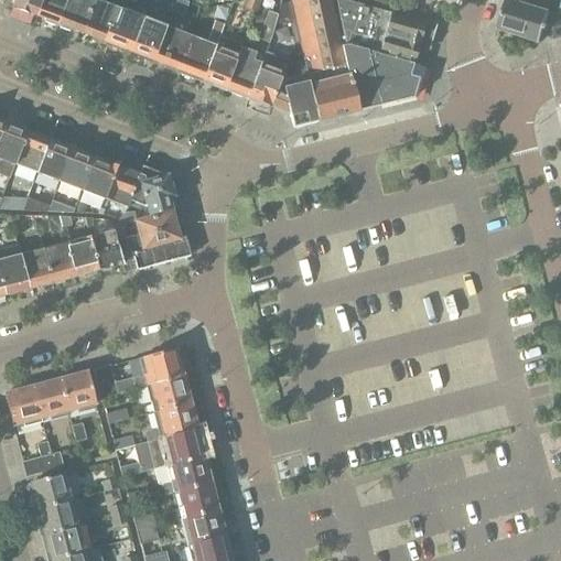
[(17,0),(15,6),(20,8),(20,9),(35,15),(36,13),(38,14),(43,0),(17,0)]
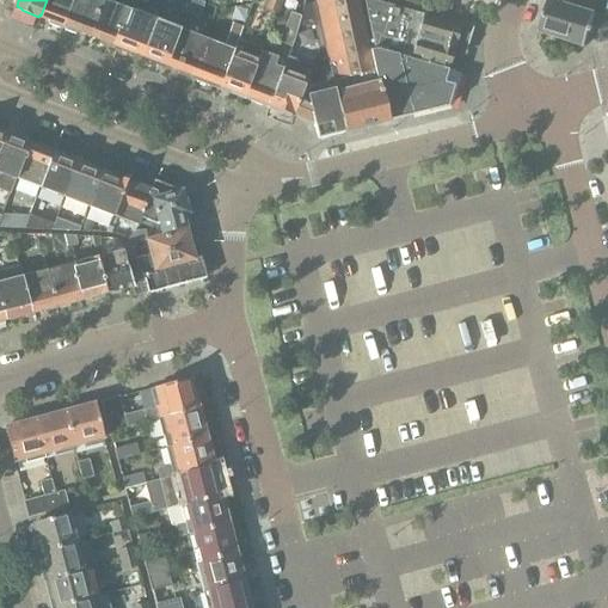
[(47,0),(41,16),(53,19),(51,22),(62,26),(62,24),(65,24),(74,0),(47,0)]
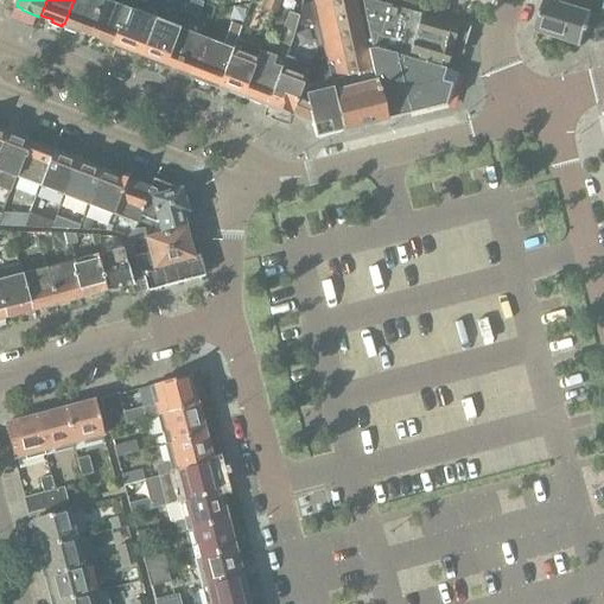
[(74,0),(64,24),(67,25),(67,27),(77,32),(78,30),(89,33),(102,0),(74,0)]
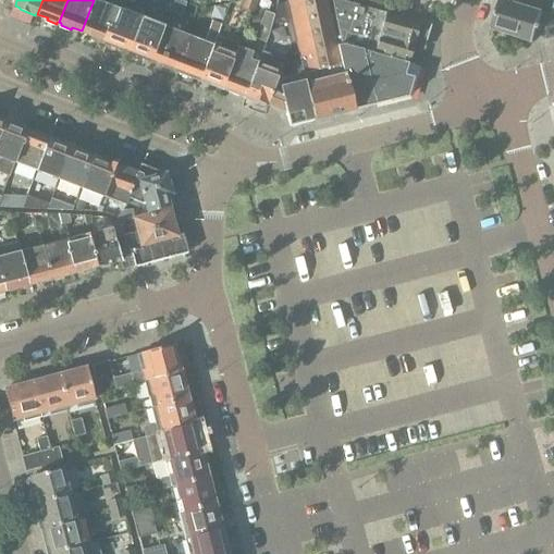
[(94,0),(82,31),(91,35),(91,37),(100,40),(101,38),(103,39),(118,5),(103,0),(94,0)]
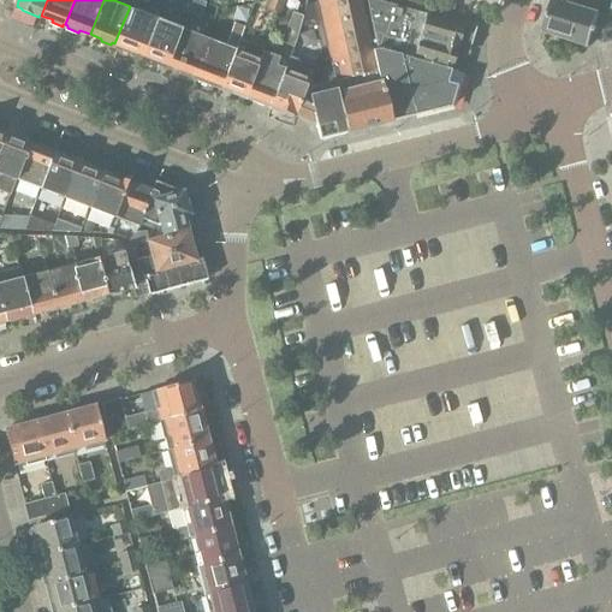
[(207,0),(192,0),(189,11),(202,16),(207,0)]
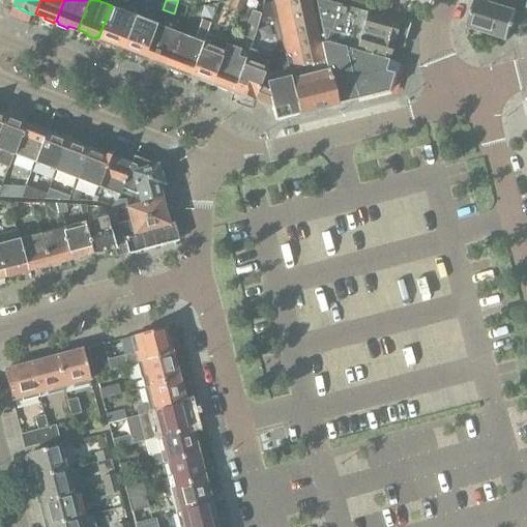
[(232,0),(231,4),(242,8),(245,0),(232,0)]
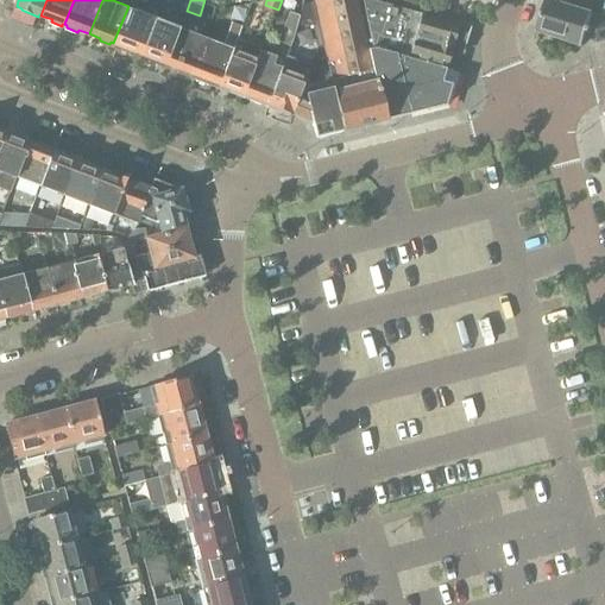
[(316,20),(312,0),(304,2),(302,13),(300,21),(316,20)]
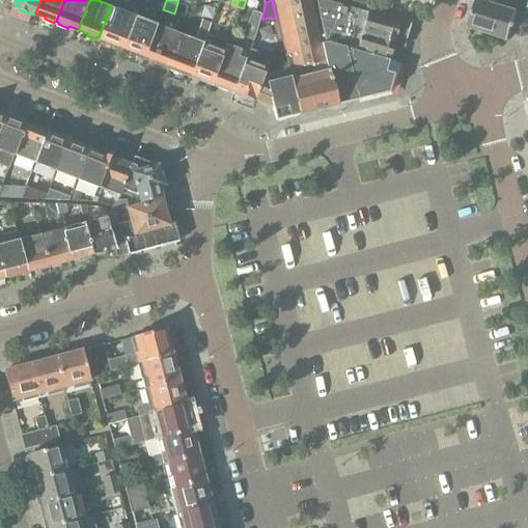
[(330,57),(325,39),(314,0),(276,0),(293,66),(288,67),(300,113),(340,103),(339,101),(330,57)]
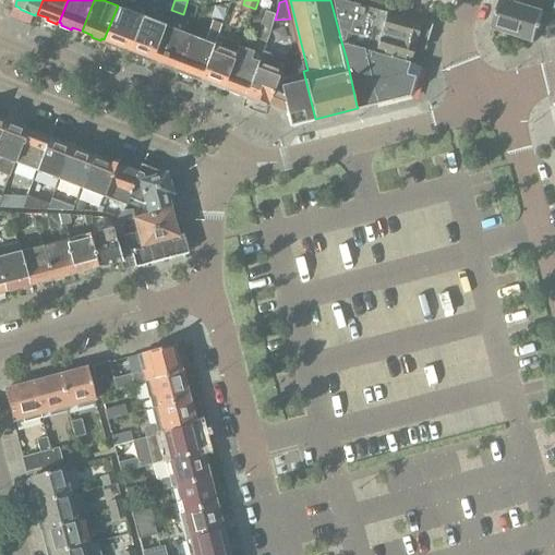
[(364,48),(376,51),(417,63),(430,20),(422,17),(422,20),(353,0),(336,0),(345,41),(364,48)]
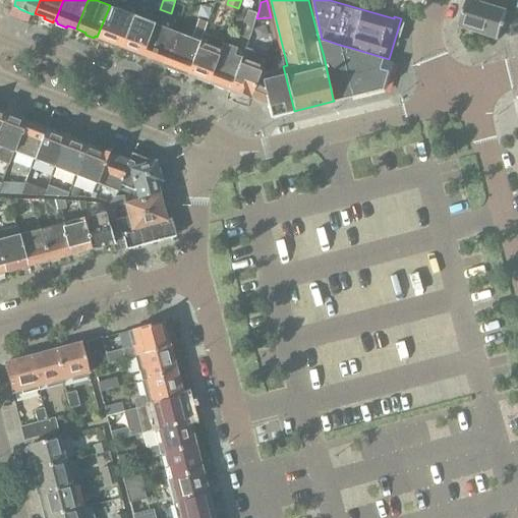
[(510,10),(479,0),(468,0),(461,23),(501,38),(504,30),(510,12),(510,10)]
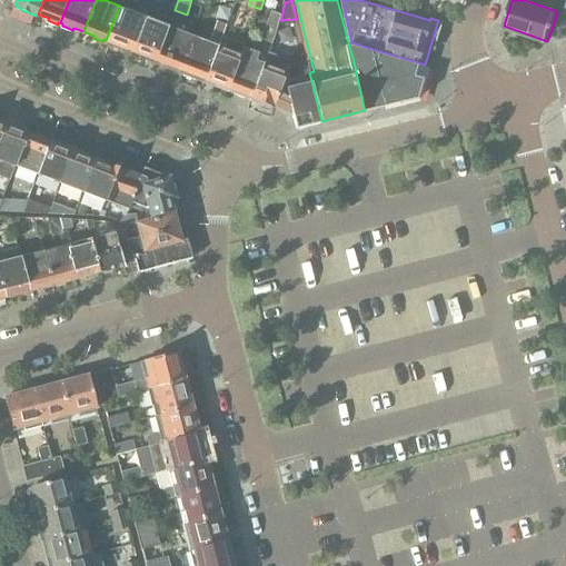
[(133,50),(147,17),(123,8),(111,41),(113,42),(115,46),(120,48),(123,47),(133,50)]
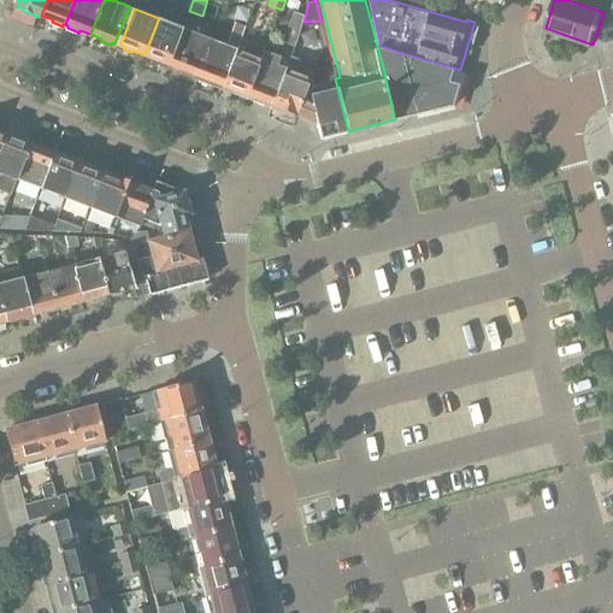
[(264,56),(249,94),(248,96),(273,106),(275,105),(289,66),(300,37),(304,22),(306,13),(296,10),(283,47),(286,48),(283,56),(266,48),(264,56)]
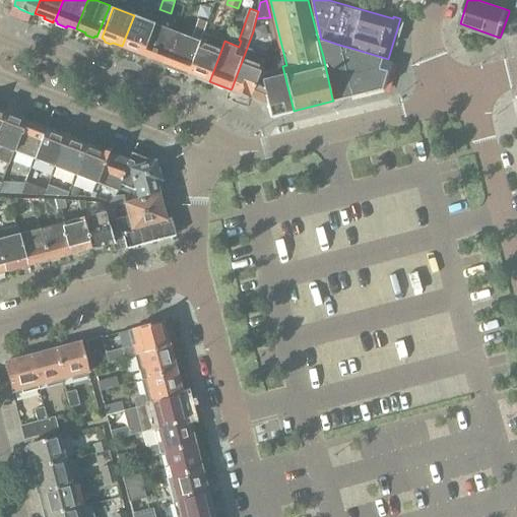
[(513,13),(509,12),(503,29),(514,34),(516,33),(516,12),(513,13)]
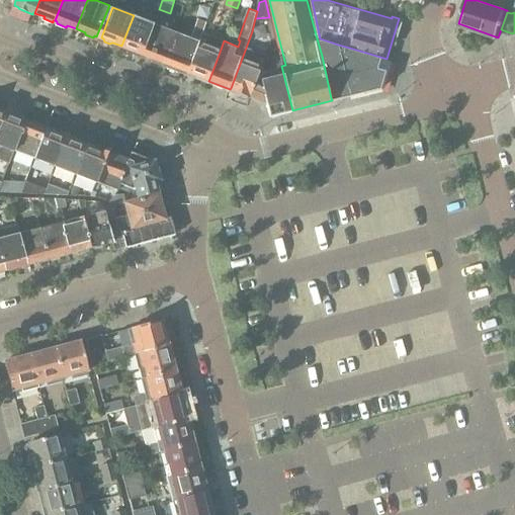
[(142,54),(154,23),(134,15),(121,46),(123,47),(124,50),(130,52),(133,51),(142,54)]
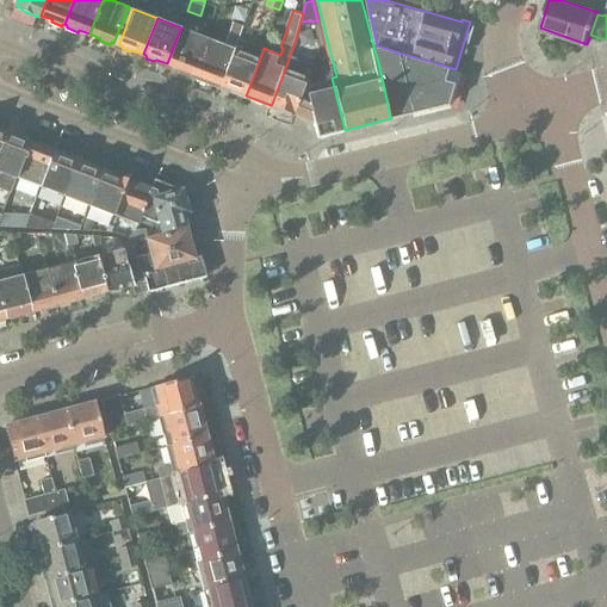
[(222,84),(236,48),(240,37),(246,24),(235,19),(227,44),(211,38),(197,74),(200,75),(202,79),(208,81),(211,80),(222,84)]
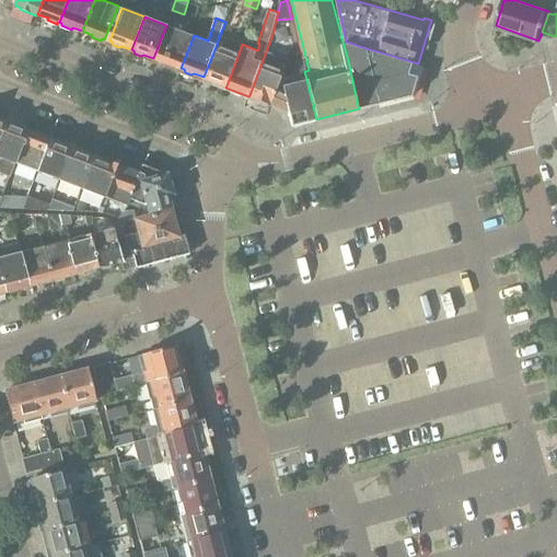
[(173,66),(176,67),(189,34),(166,25),(153,58),(164,62),(165,65),(171,67),(173,66)]
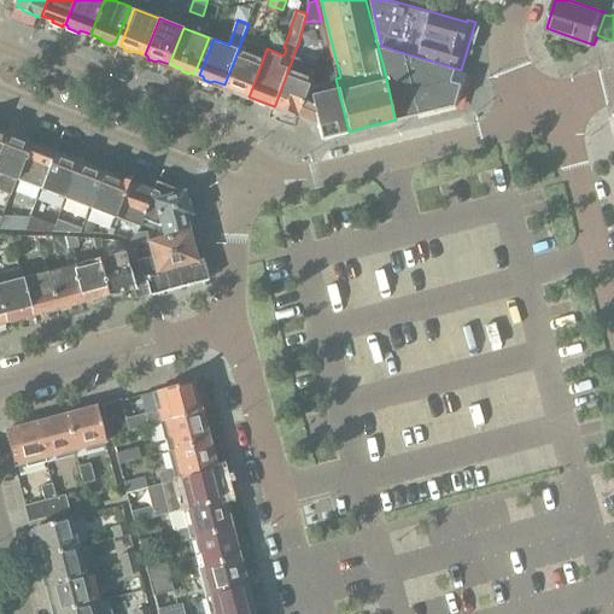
[(239,48),(224,85),(235,89),(235,92),(246,95),(247,94),(250,94),(264,56),(267,48),(267,47),(243,37),(239,48)]
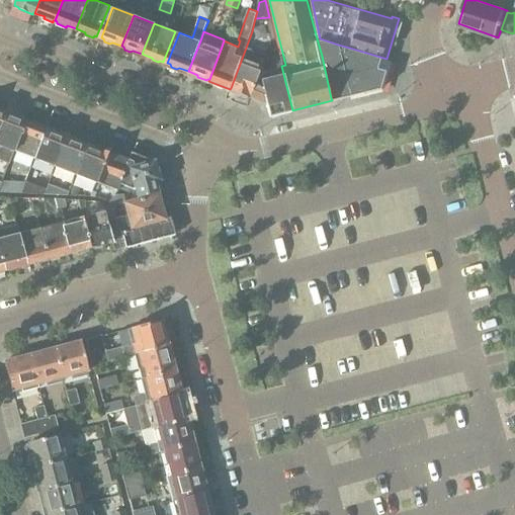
[(320,38),(317,38),(322,56),(331,98),(349,93),(339,52),(338,45),(320,38)]
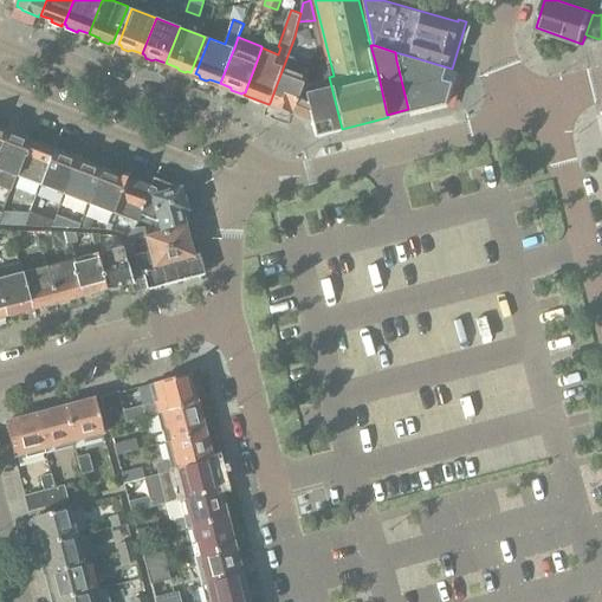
[(395,52),(396,60),(408,109),(408,111),(441,103),(440,102),(445,85),(450,86),(455,70),(452,69),(408,56),(395,52)]
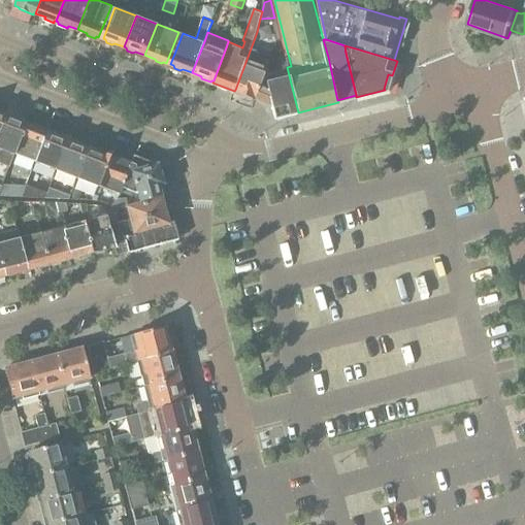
[(244,93),(243,94),(252,98),(253,96),(256,97),(267,72),(269,65),(248,57),(235,90),(244,93)]
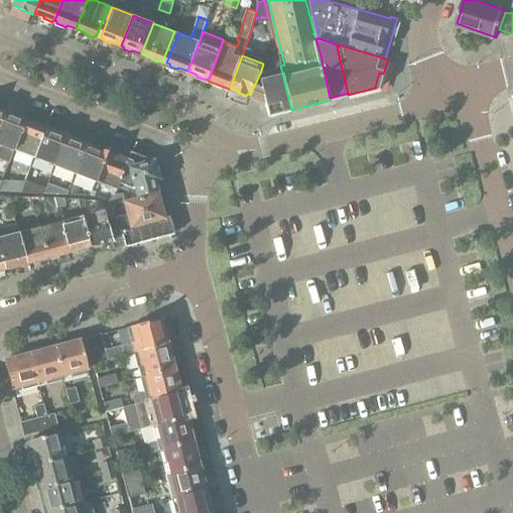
[(280,66),(261,71),(250,95),(267,102),(270,115),(291,110),(280,66)]
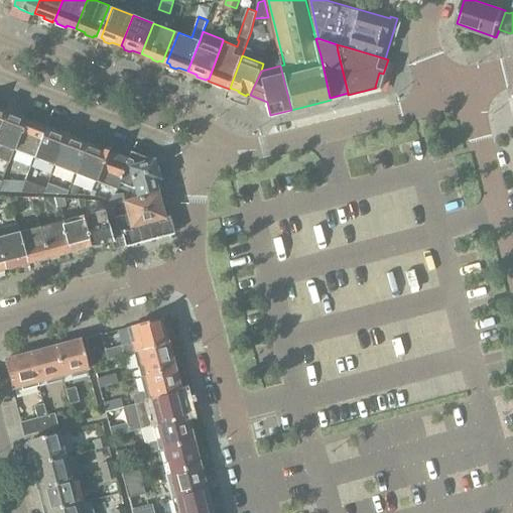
[(0,120),(0,151),(10,156),(13,148),(25,119),(24,118),(23,116),(17,113),(15,115),(4,111),(0,120)]
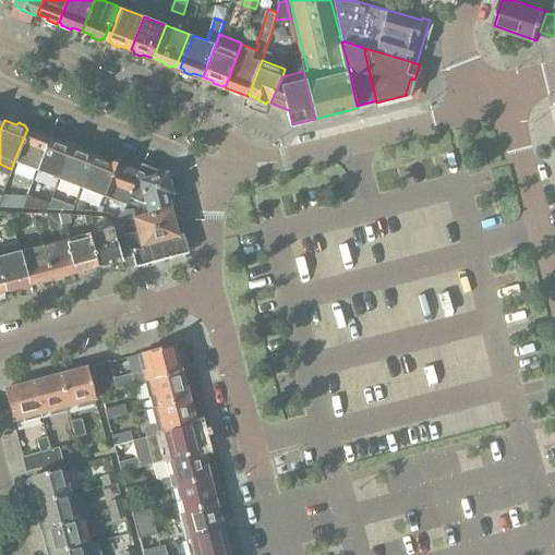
[(27,129),(14,160),(36,169),(49,137),(39,133),(39,131),(33,128),(31,130),(27,129)]
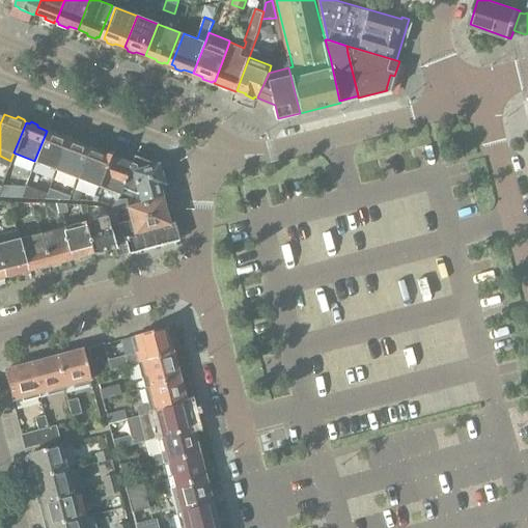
[(47,131),(34,161),(56,169),(67,138),(66,136),(60,133),(58,135),(47,131)]
